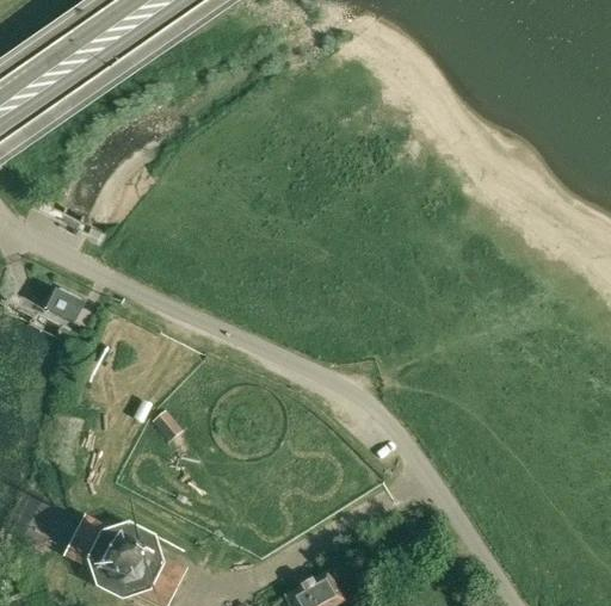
[(75,322),(76,319),(85,302),(55,288),(45,308),(75,322)]
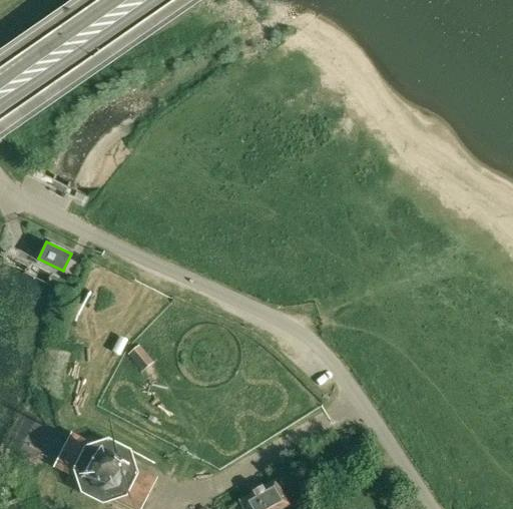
[(154,359),(139,342),(127,352),(142,369),(154,359)]
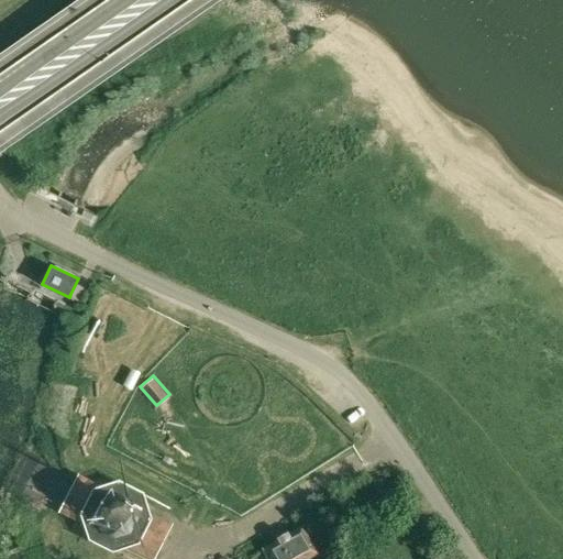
[(170,523),(78,473),(59,508),(152,557),(170,523)]
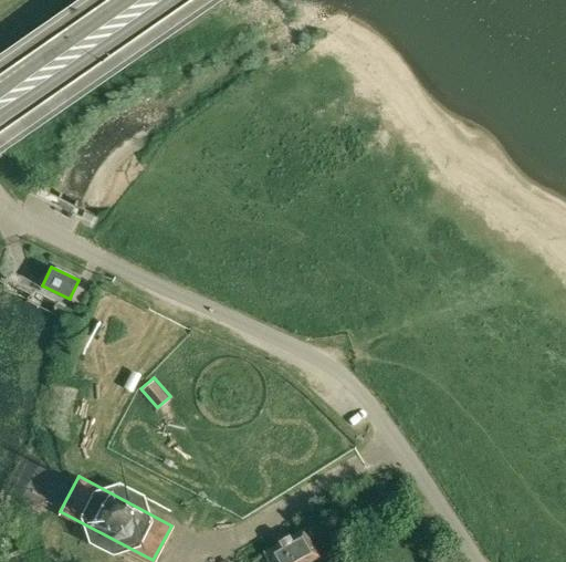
[(263,549),(271,561),(305,561),(318,555),(303,527),(263,549)]
